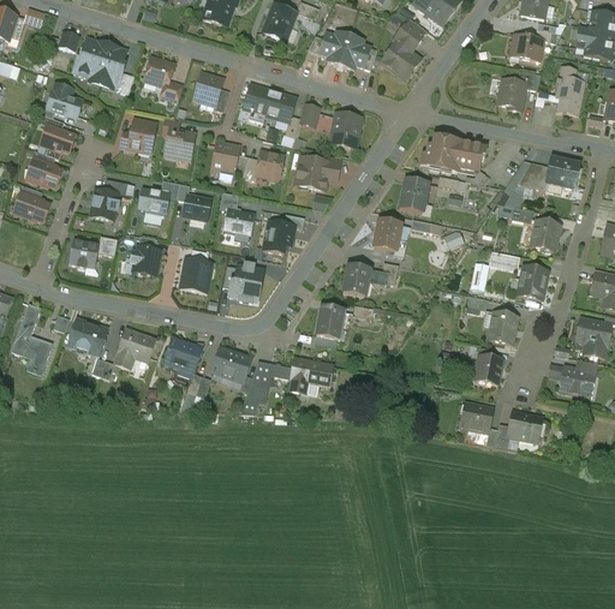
[(209,0),(203,18),(224,25),(230,4),(237,6),(238,0),(209,0)]
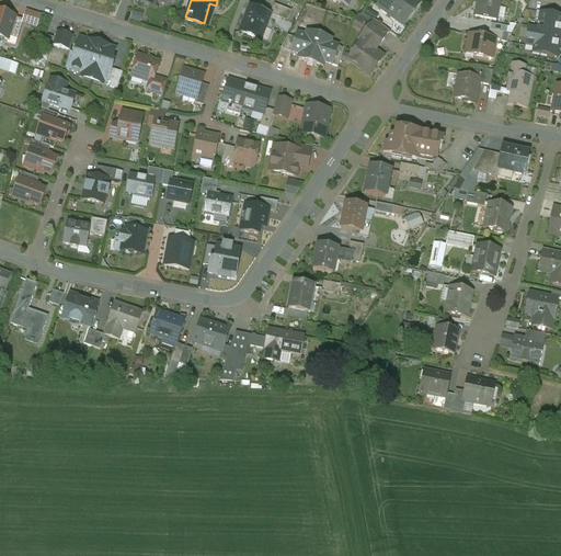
[(292,7),(275,0),(271,9),(288,15),(292,7)]
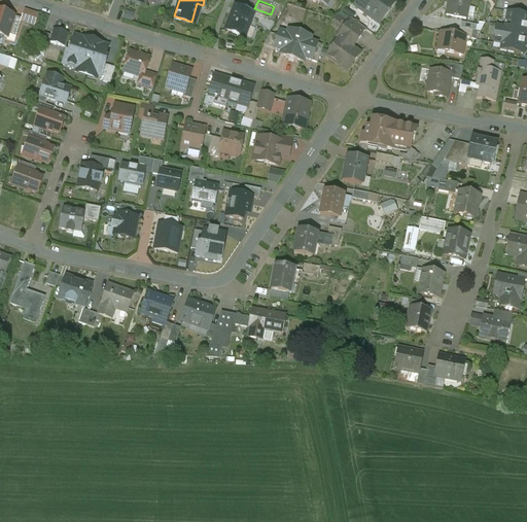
[(355,0),(354,2),(379,21),(394,0),(355,0)]
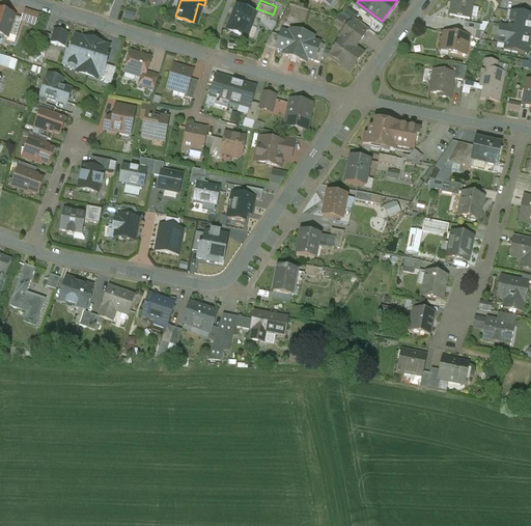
[(451,0),(449,10),(469,15),(471,0),(451,0)]
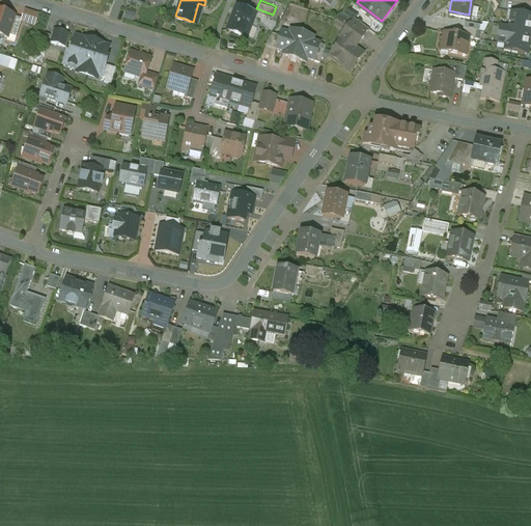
[(256,8),(238,1),(228,27),(247,34),(256,8)]
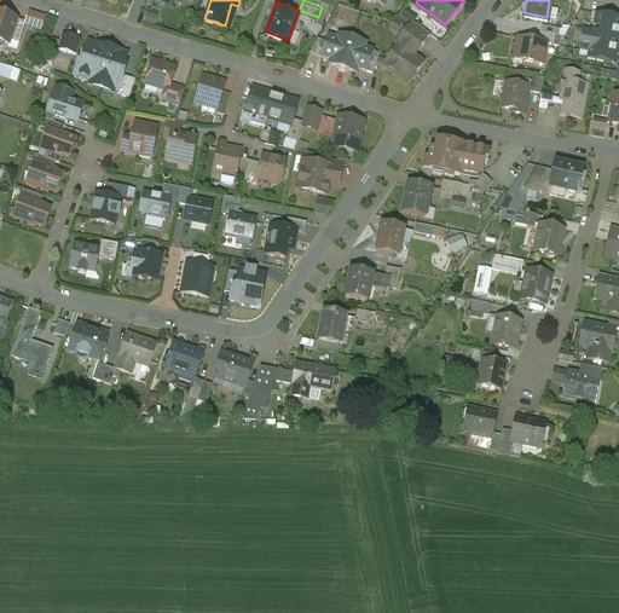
[(146,7),(145,17),(156,18),(157,10),(146,7)]
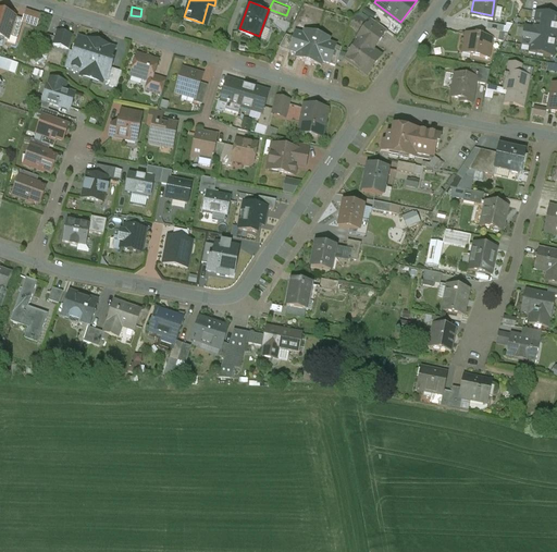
[(556,11),(533,7),(529,28),(556,33),(556,11)]
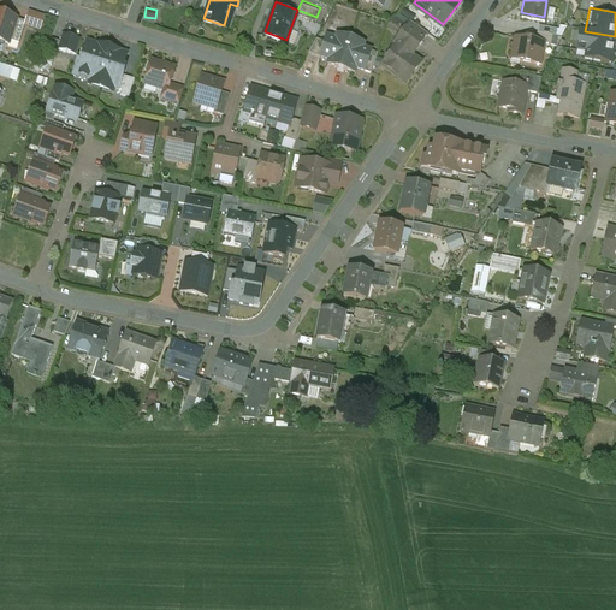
[(17,15),(0,9),(0,36),(9,40),(10,35),(17,15)]
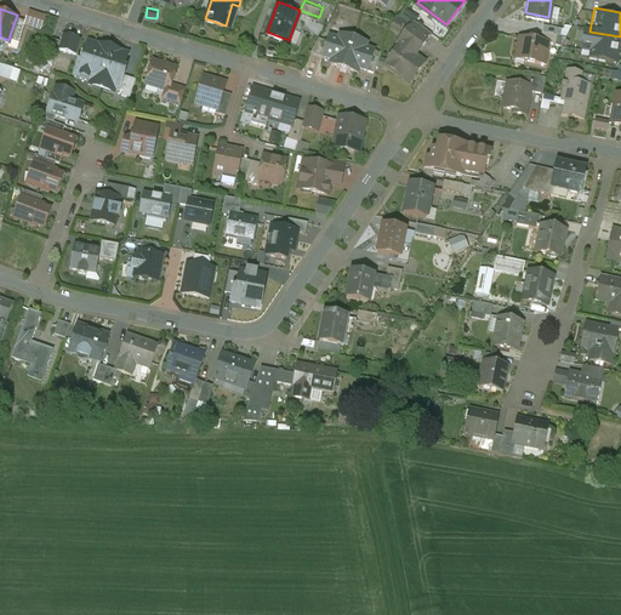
[(26,17),(17,15),(10,35),(20,39),(26,17)]
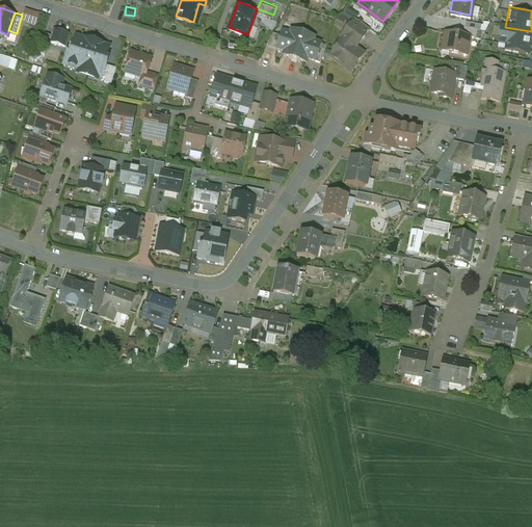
[(353,15),(340,34),(342,35),(341,37),(338,37),(334,43),(335,45),(329,52),(344,62),(345,60),(352,66),(363,50),(355,44),(361,37),(369,26),(353,15)]
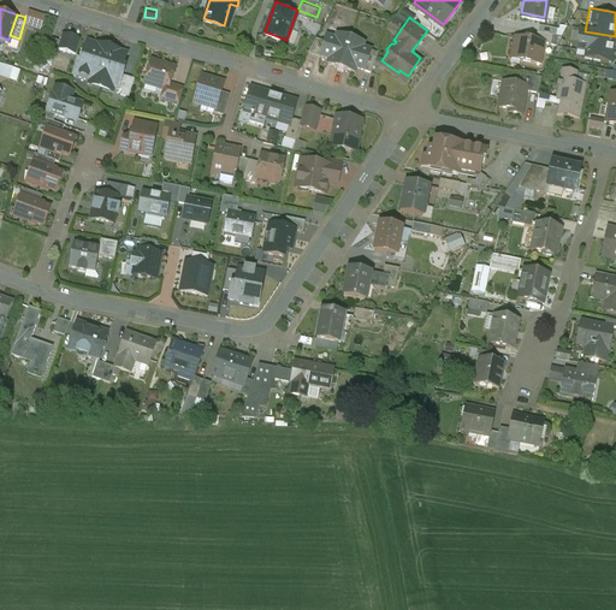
[(557,24),(538,21),(537,28),(552,31),(556,31),(557,24)]
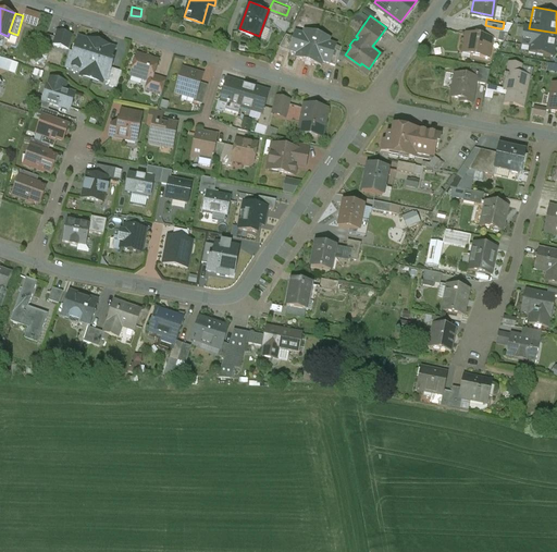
[(499,28),(485,25),(484,33),(492,34),(491,35),(497,36),(499,28)]
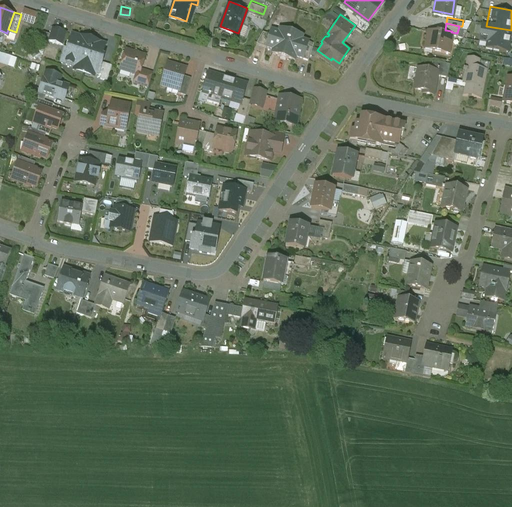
[(66,28),(52,24),(50,31),(49,31),(47,37),(62,41),(66,28)]
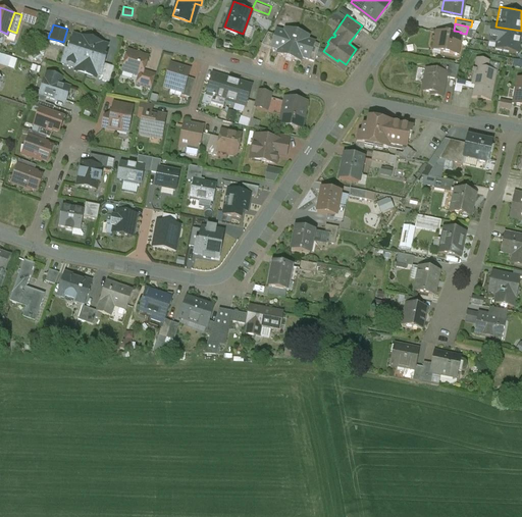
[(309,32),(285,24),(283,29),(276,27),(275,32),(271,44),(278,46),(276,50),(300,57),(302,53),(308,55),(312,44),(314,38),(307,36),(309,32)]
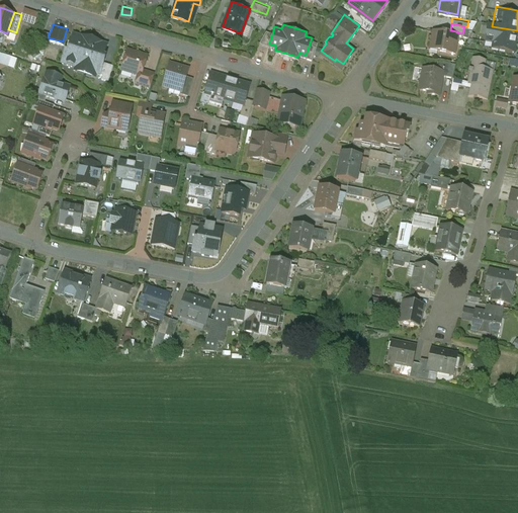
[(517,33),(517,30),(492,26),(488,46),(515,51),(517,33)]
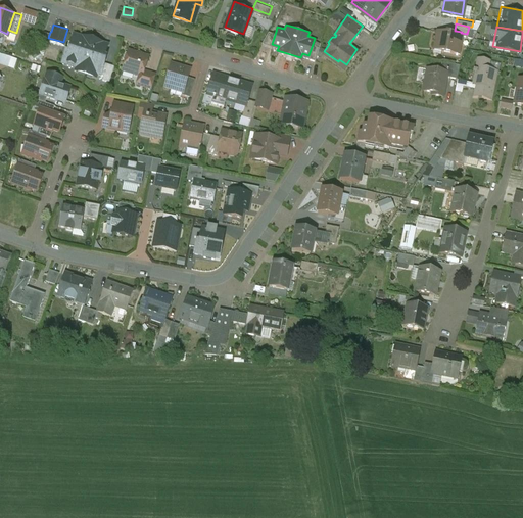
[(455,31),(437,28),(434,43),(441,44),(441,47),(454,50),(456,40),(460,41),(461,33),(462,32),(455,31)]
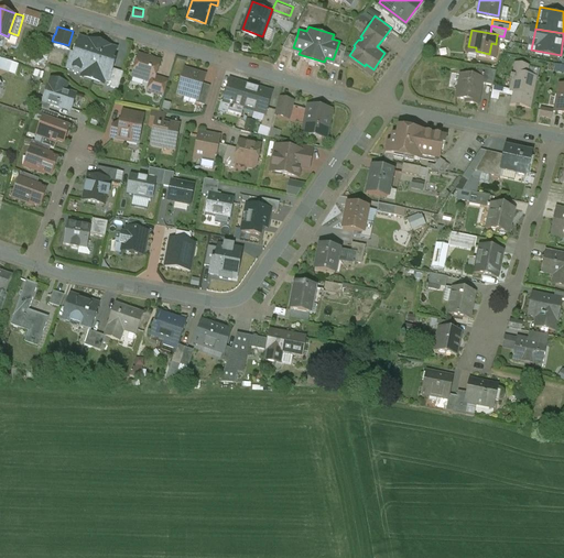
[(54,34),(45,31),(42,41),(51,44),(52,41),(54,34)]
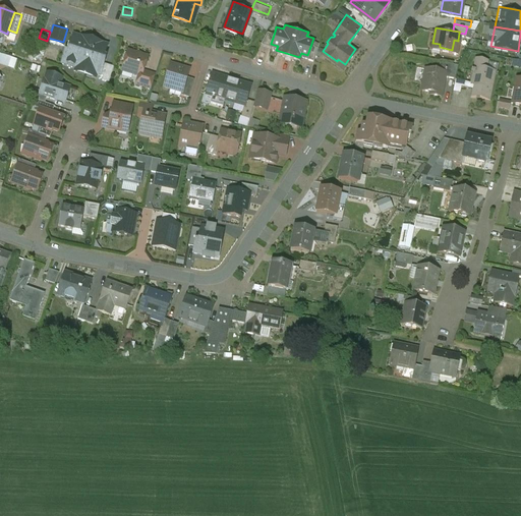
[(275,32),(267,30),(261,41),(271,45),(271,44),(275,32)]
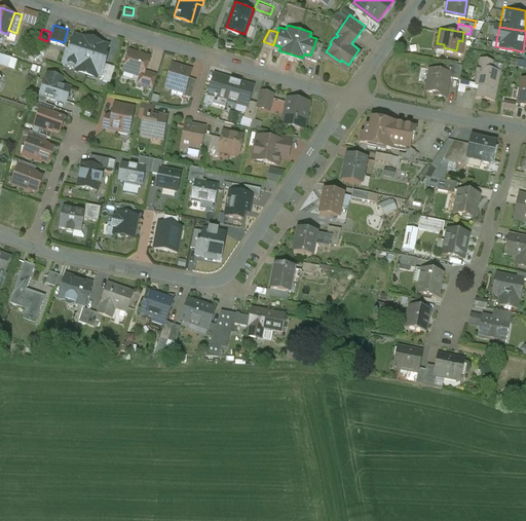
[(102,40),(83,34),(75,32),(75,31),(74,31),(69,49),(66,48),(63,61),(86,68),(85,71),(86,72),(87,68),(101,72),(104,61),(106,54),(104,54),(108,41),(107,41),(107,42),(102,40)]
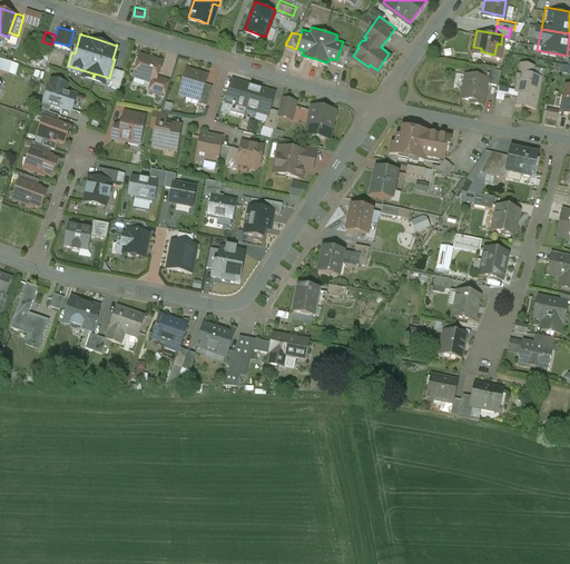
[(341,48),(336,60),(336,61),(343,63),(347,50),(341,48)]
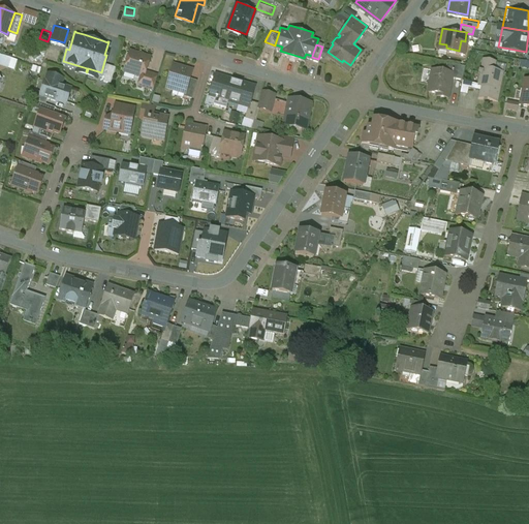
[(142,51),(138,50),(137,51),(130,49),(129,50),(128,50),(126,51),(125,55),(126,58),(127,58),(124,67),(125,67),(126,65),(135,68),(134,70),(141,72),(144,73),(145,68),(149,54),(143,52),(142,51)]
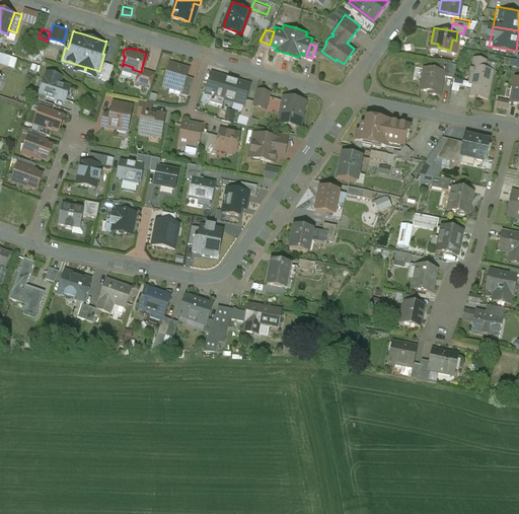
[(11,53),(0,49),(0,57),(8,60),(11,53)]
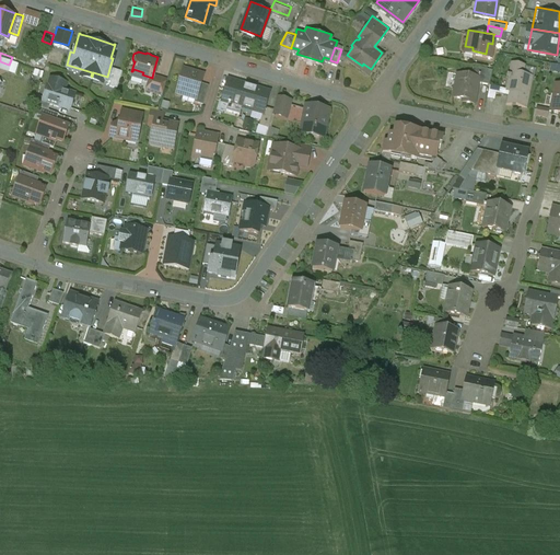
[(523,61),(511,59),(509,71),(506,70),(506,72),(510,73),(508,85),(496,82),(494,90),(496,90),(508,93),(506,99),(526,103),(533,73),(521,71),(523,61)]
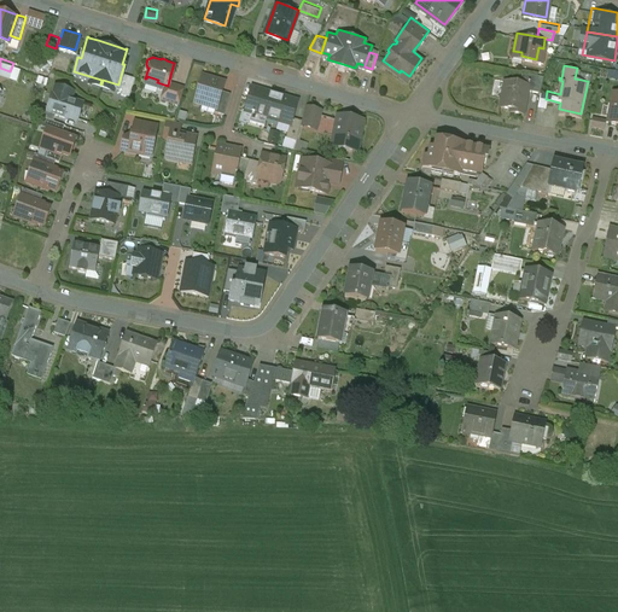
[(543,73),(522,69),(519,80),(528,81),(526,86),(540,88),(543,73)]
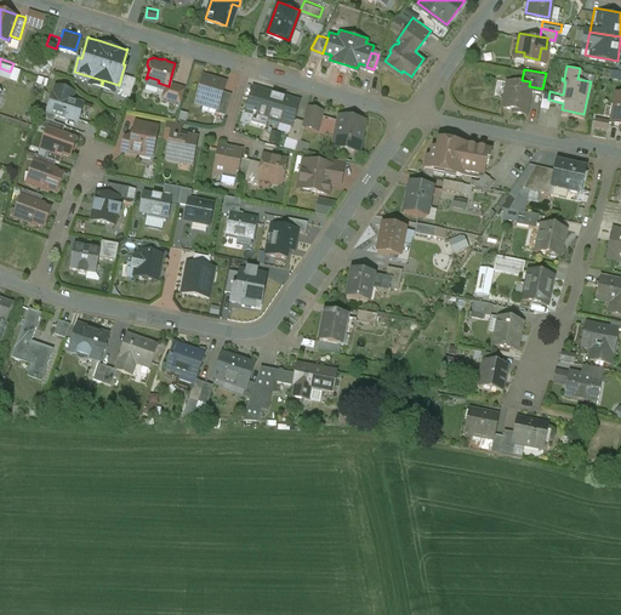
[(135,75),(123,72),(119,85),(123,86),(121,91),(129,94),(135,75)]
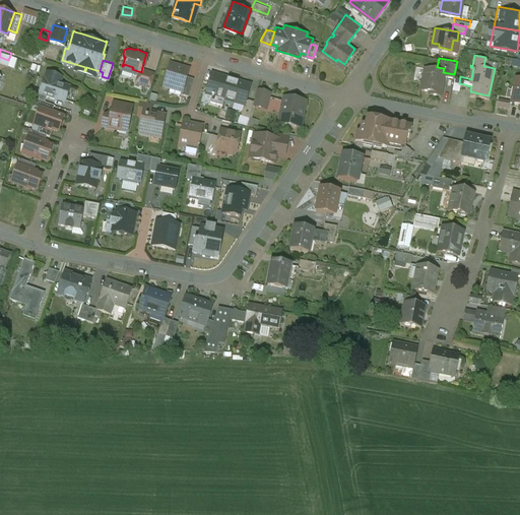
[(188,65),(171,60),(164,83),(172,85),(173,83),(182,85),(186,73),(188,65)]
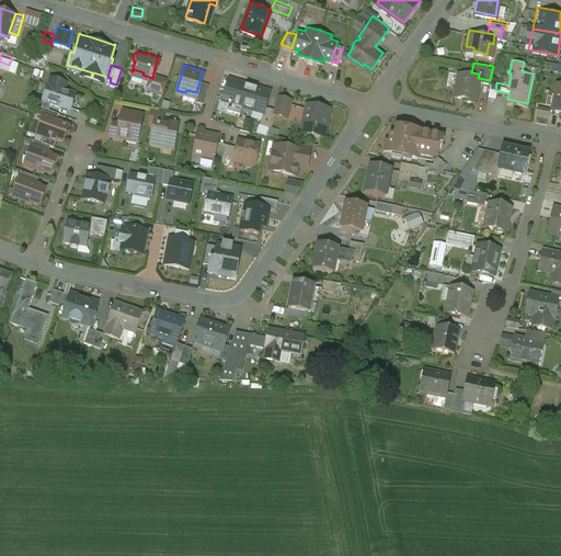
[(471,72),(458,70),(454,93),(464,94),(464,98),(474,99),(477,88),(478,88),(479,81),(478,81),(478,78),(479,74),(471,72)]
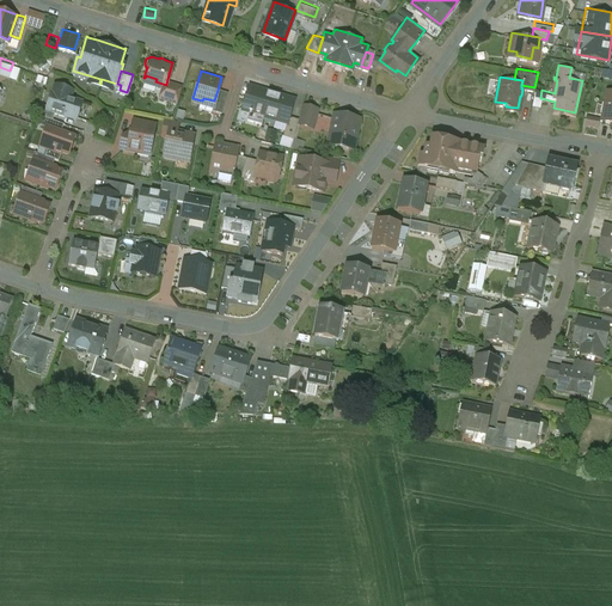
[(181,83),(167,79),(166,85),(163,84),(159,95),(176,99),(181,83)]
